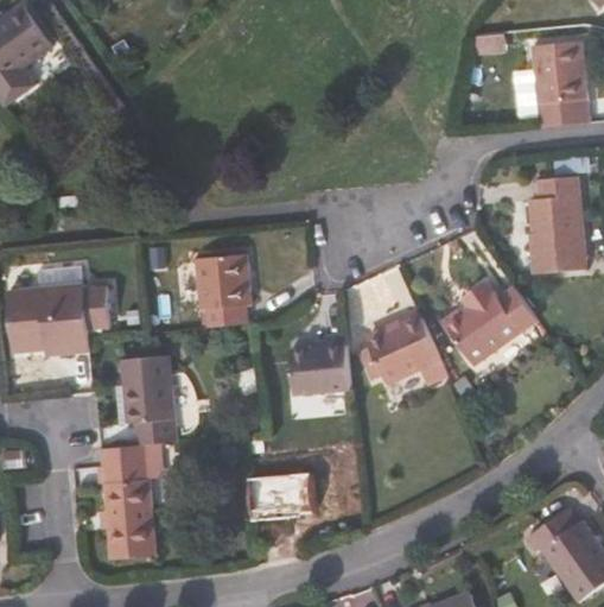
[(52,46),(23,4),(0,19),(0,100),(4,106),(36,83),(23,67),(52,46)]
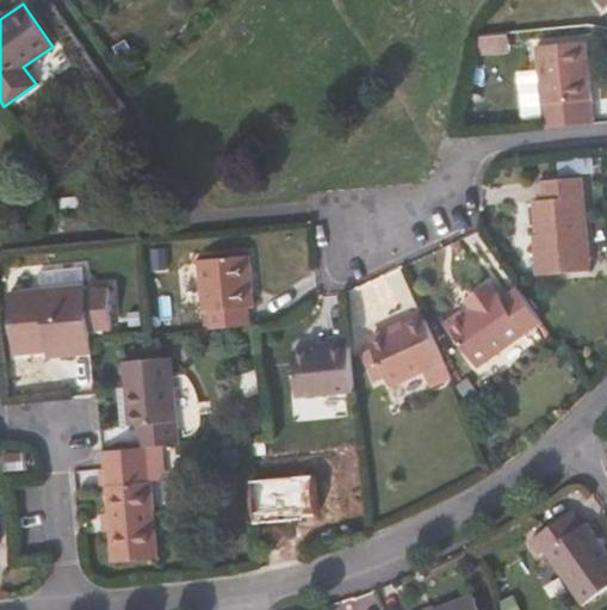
[(592,100),(586,42),(534,47),(539,105),(592,100)]
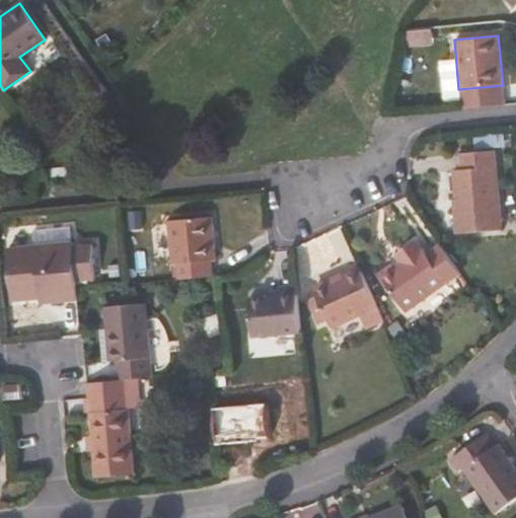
[(439,60),(439,99),(456,99),(455,60),(439,60)]
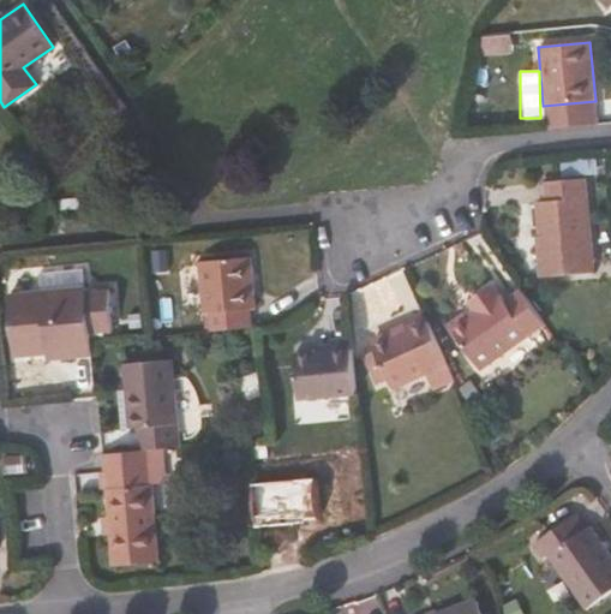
[(593,272),(582,178),(543,182),(545,201),(535,202),(543,275),(593,272)]
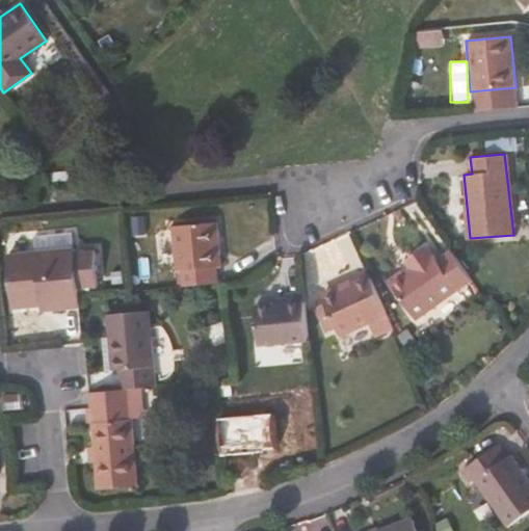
[(217,262),(213,222),(172,227),(176,271),(181,271),(181,286),(215,284),(213,268),(218,268),(217,262)]
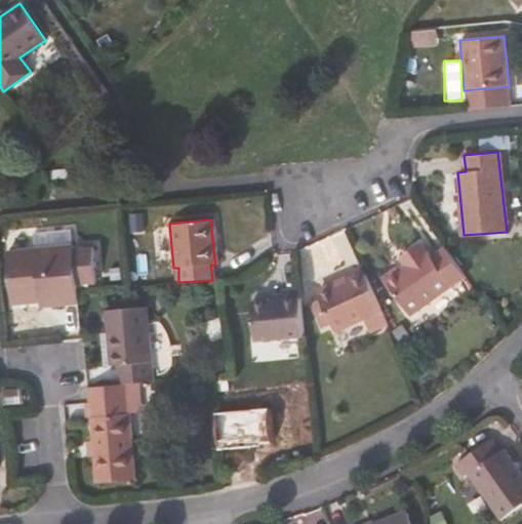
[(79,291),(72,242),(6,249),(11,304),(39,300),(40,307),(79,303),(79,291)]
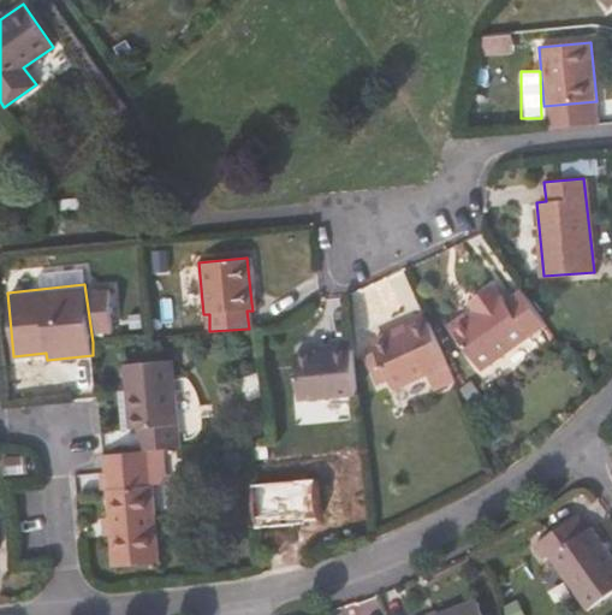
[(481,372),(548,326),(523,290),(509,300),(503,293),(499,295),(493,284),(475,297),(481,307),(451,329),(481,372)]
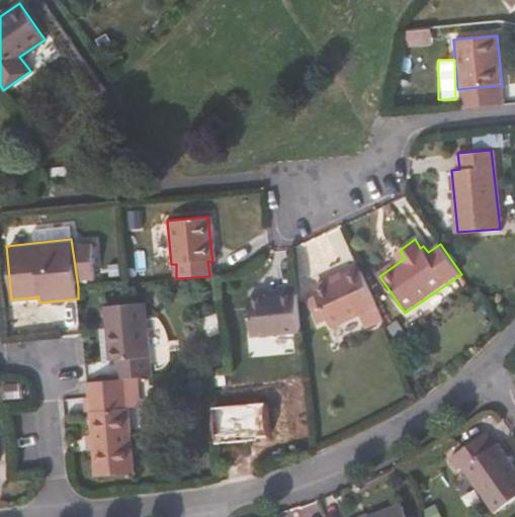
[(376,306),(358,266),(313,288),(330,326),(376,306)]
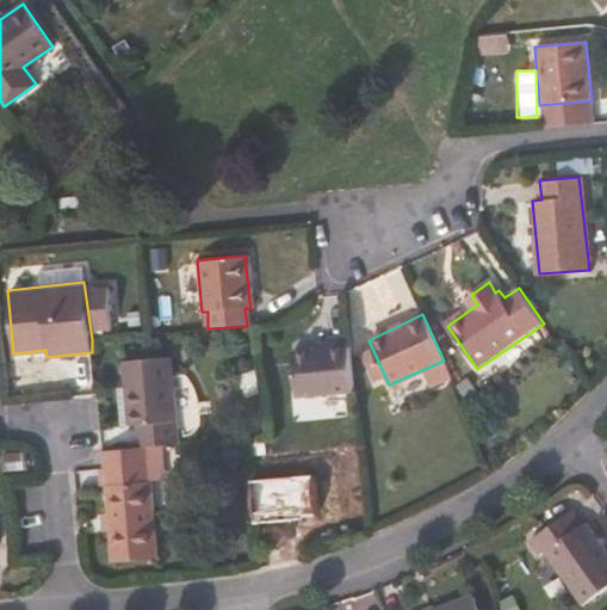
[(347,336),(327,338),(310,339),(310,346),(291,349),(296,395),(353,390),(347,336)]
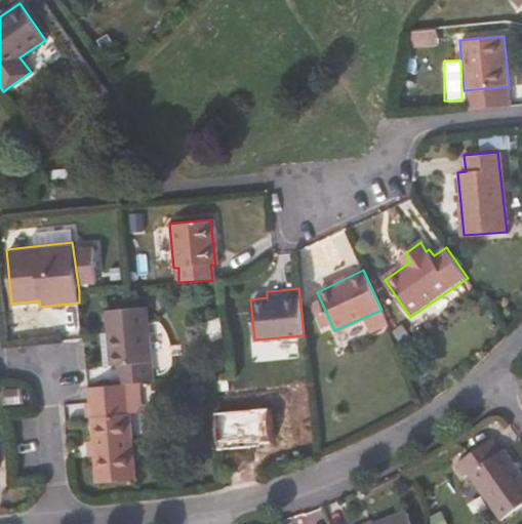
[(153,379),(145,307),(105,311),(110,363),(118,362),(120,383),(127,383),(136,381),(153,379)]
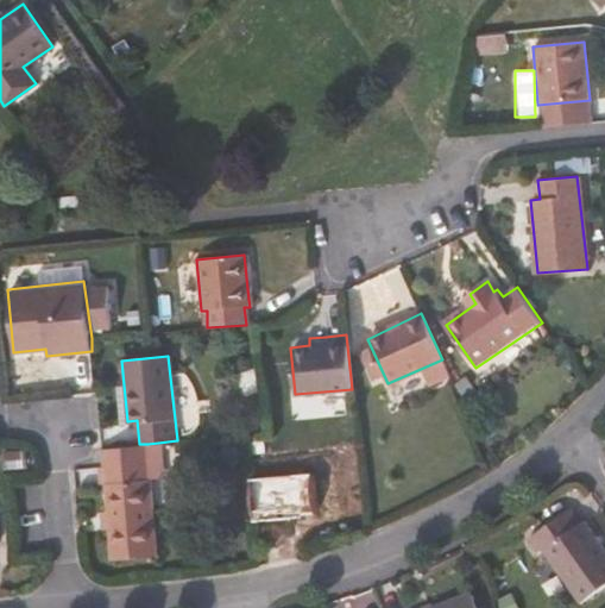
[(385,387),(390,399),(426,386),(421,374),(385,387)]
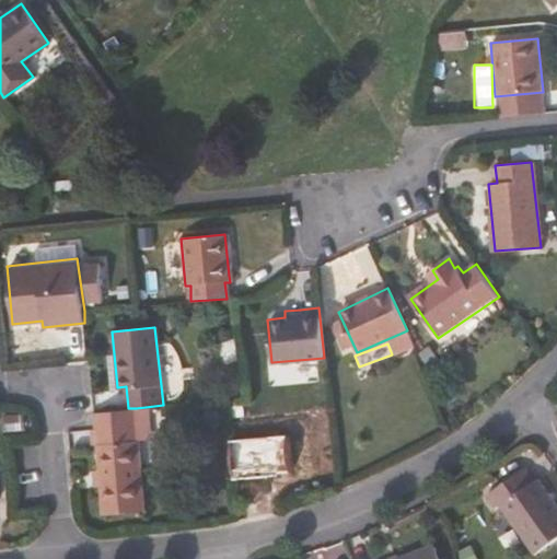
[(146,407),(136,408),(128,408),(95,412),(101,472),(92,473),(93,487),(102,487),(104,513),(143,510),(138,439),(148,439),(146,407)]
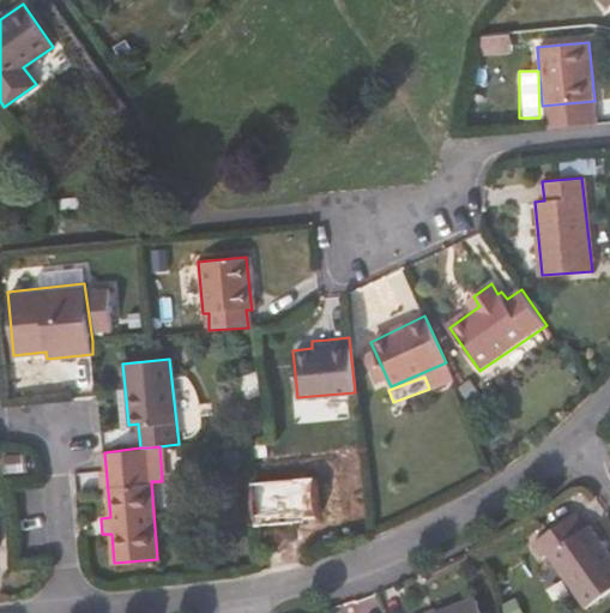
[(609,588),(609,554),(589,524),(584,528),(573,512),(532,542),(542,557),(547,554),(584,606),(609,588)]
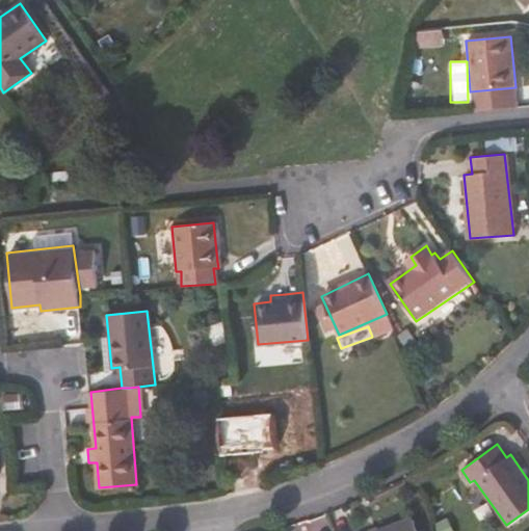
[(416,530),(411,518),(374,530),(416,530)]
